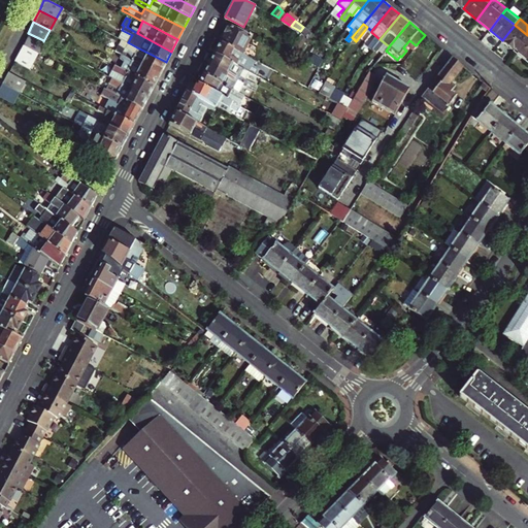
[(230,25),(222,40),(245,54),(248,52),(244,50),(252,36),(230,25)]
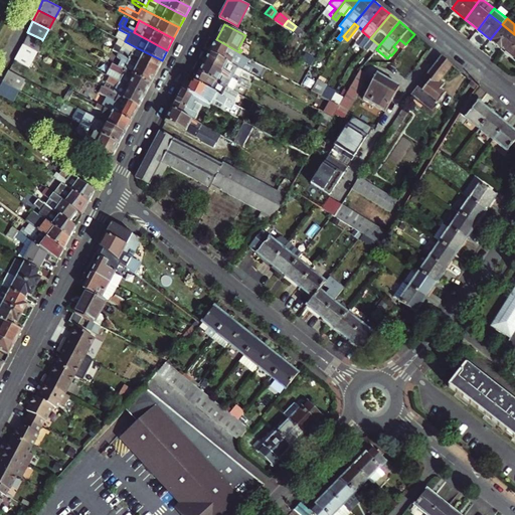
[(490,39),(502,49),(514,34),(502,24),(490,39)]
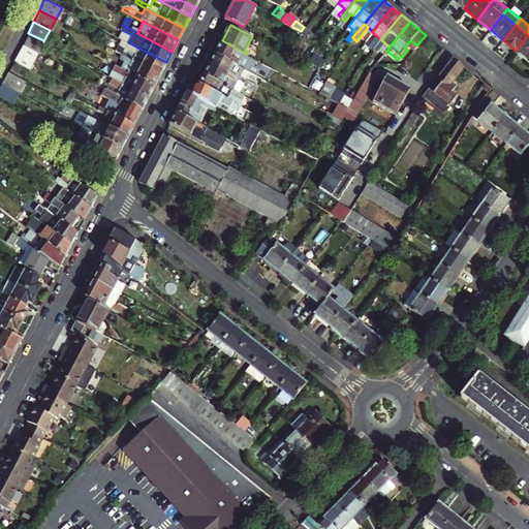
[(301,31),(302,32),(310,37),(312,34),(304,27),(301,31)]
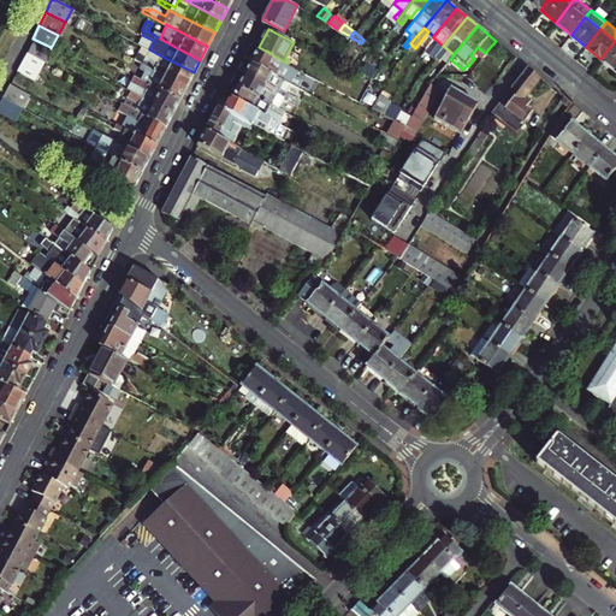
[(349,66),(361,43),(351,37),(338,60),(349,66)]
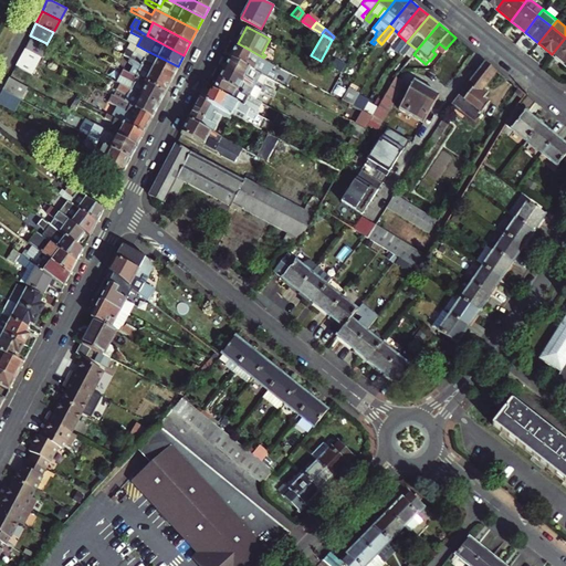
[(46,43),(30,35),(23,48),(40,56),(46,43)]
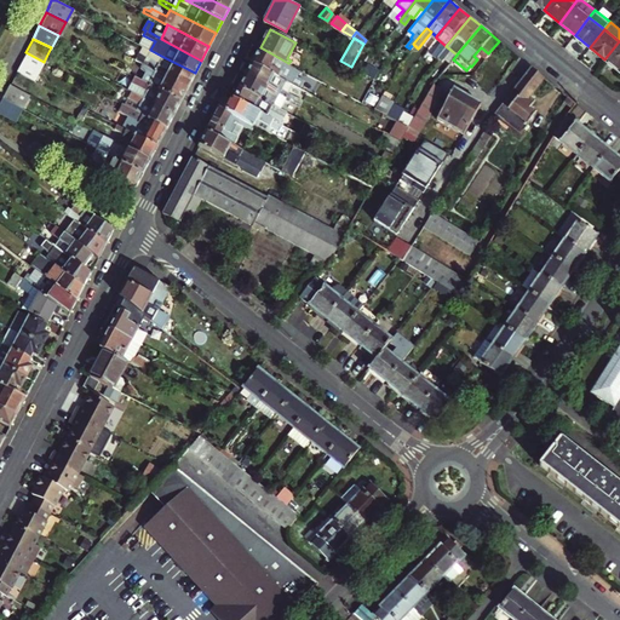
[(619,39),(619,41),(604,59),(619,70),(619,39)]
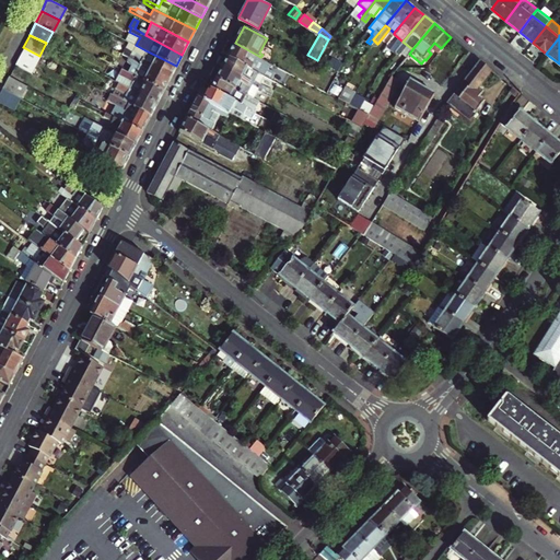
[(260,57),(235,43),(229,55),(265,74),(270,78),(273,72),(261,67),(265,59),(260,57)]
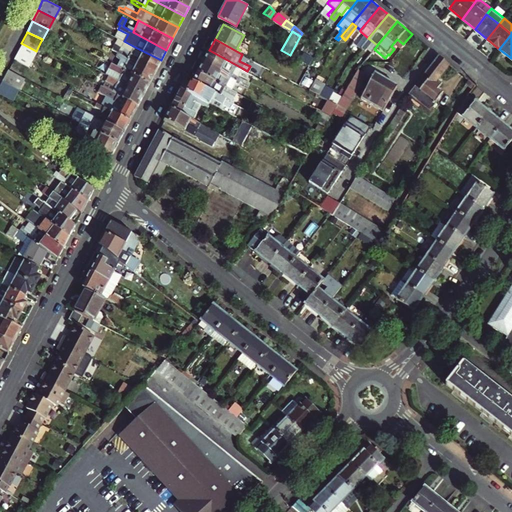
[(36,51),(21,43),(13,59),(28,66),(36,51)]
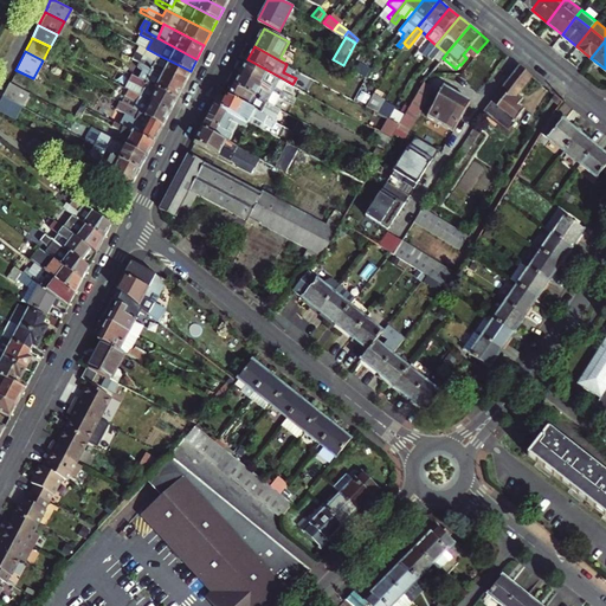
[(134,51),(130,57),(140,62),(184,84),(191,71),(158,55),(155,58),(147,55),(144,60),(141,58),(142,55),(134,51)]
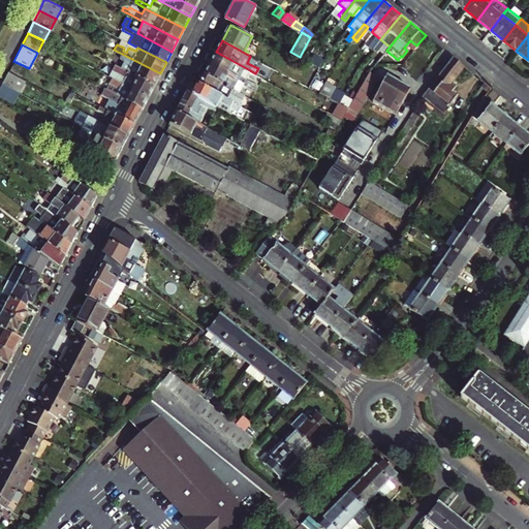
[(216,52),(210,63),(256,87),(257,85),(246,79),(250,70),(216,52)]
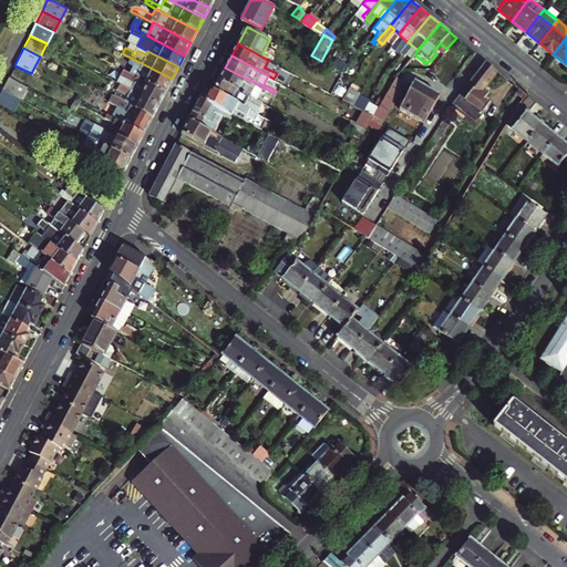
[(130,72),(165,91),(172,79),(131,58),(127,62),(133,66),(130,72)]
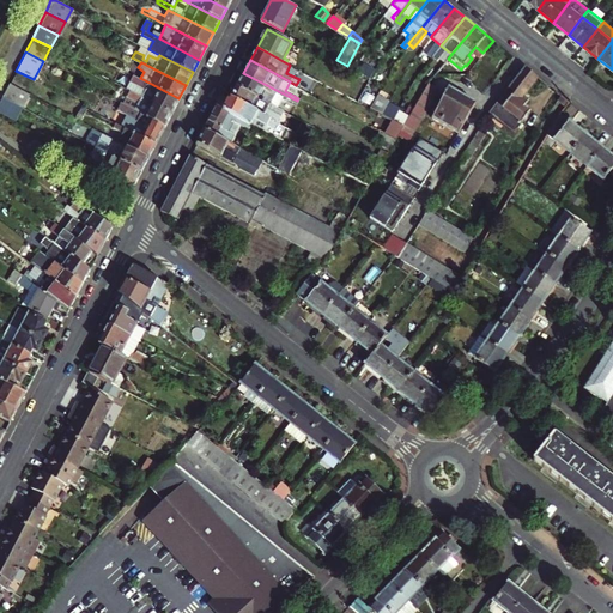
[(359,72),(370,78),(375,68),(364,62),(359,72)]
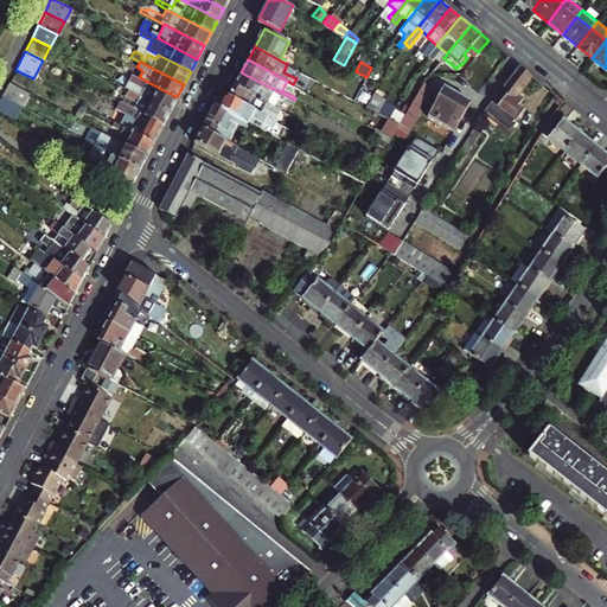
[(519,65),(483,109),(506,128),(523,109),(516,104),(521,98),(518,96),(522,91),(519,90),(532,76),(519,65)]
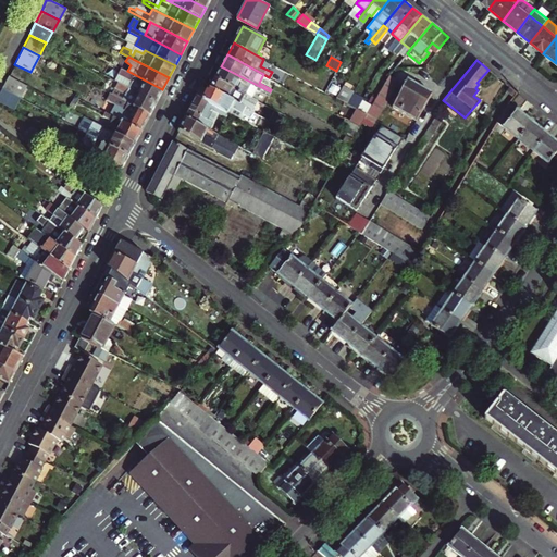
[(131,81),(128,86),(156,101),(162,89),(127,71),(119,66),(115,73),(131,81)]
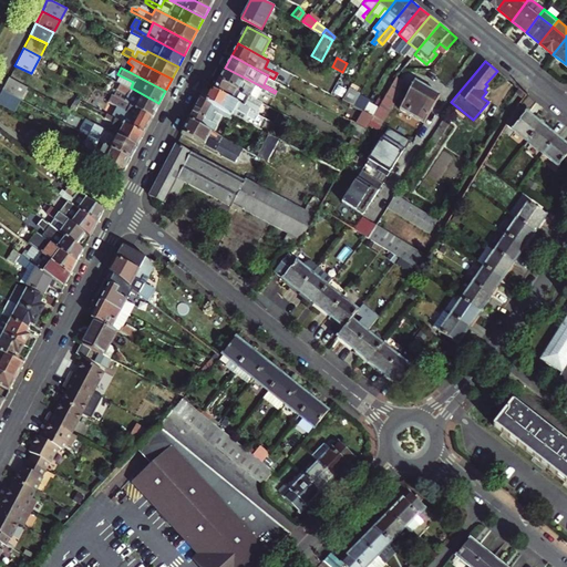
[(219,79),(263,101),(266,94),(272,98),(275,93),(225,68),(219,79)]
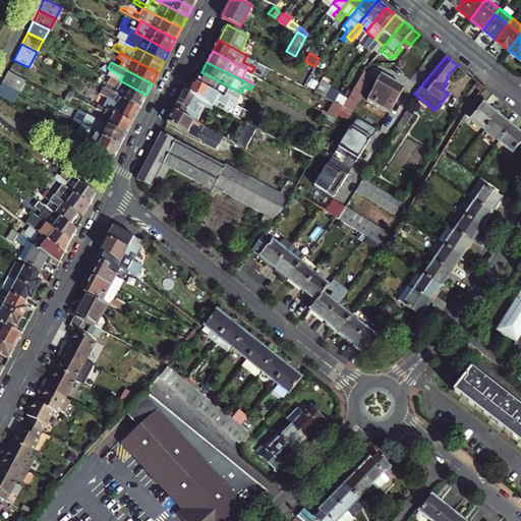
[(364,69),(347,99),(343,107),(336,117),(330,127),(325,135),(333,139),(359,95),(372,74),(364,69)]
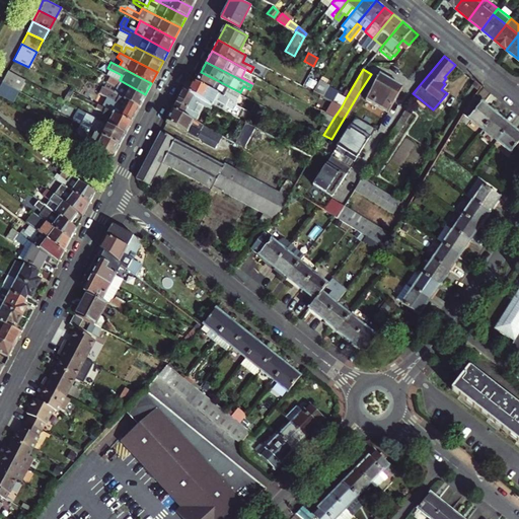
[(25,79),(8,71),(2,83),(18,91),(25,79)]
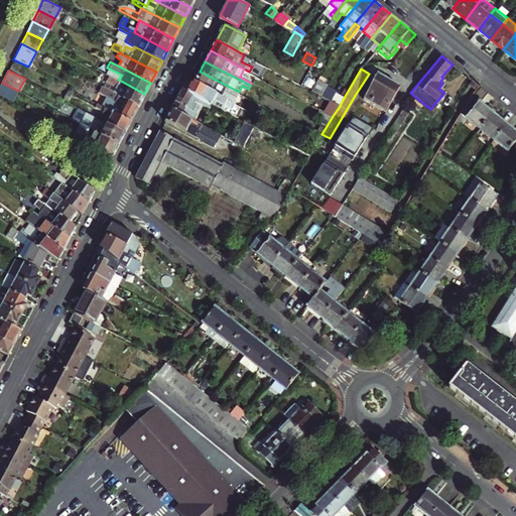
[(200,72),(195,81),(233,102),(239,92),(200,72)]
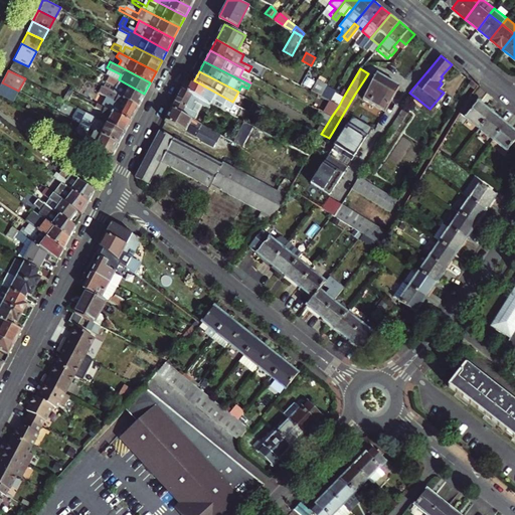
[(361,98),(383,111),(398,87),(376,72),(361,98)]
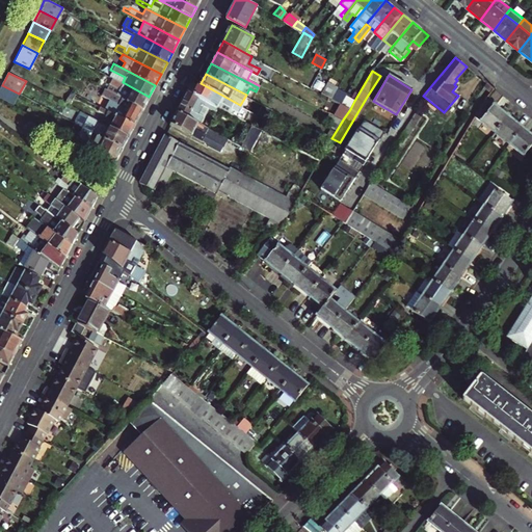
[(149,97),(123,82),(111,77),(108,83),(120,88),(116,95),(142,108),(149,97)]
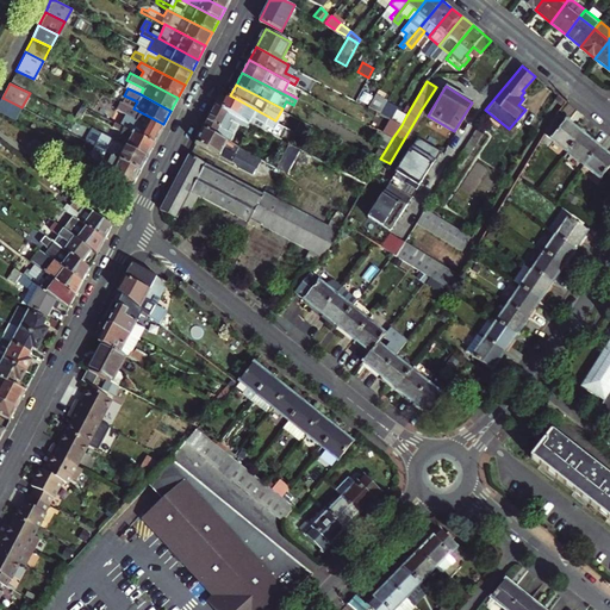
[(230,95),(223,107),(250,122),(253,118),(272,128),(275,120),(230,95)]
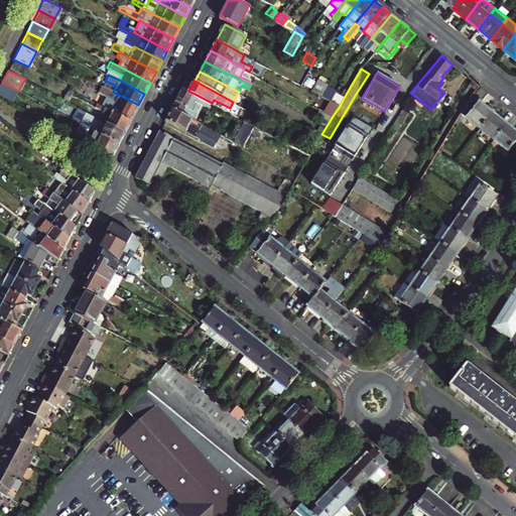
[(479,86),(472,81),(462,93),(468,98),(471,95),(479,86)]
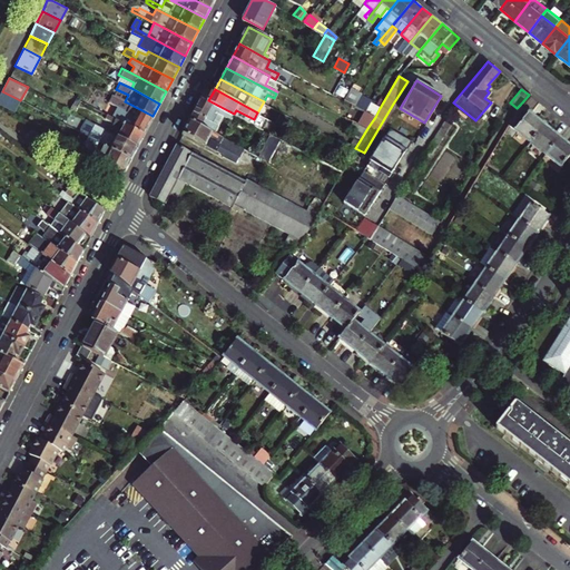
[(2,91),(0,95),(0,105),(13,112),(20,100),(2,91)]
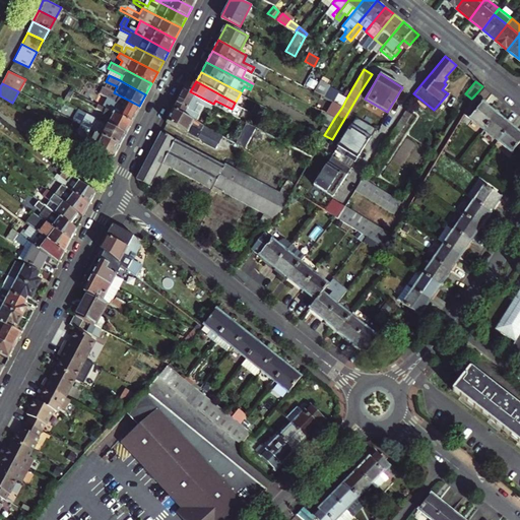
[(112,99),(107,109),(131,122),(139,106),(114,92),(102,86),(99,92),(112,99)]
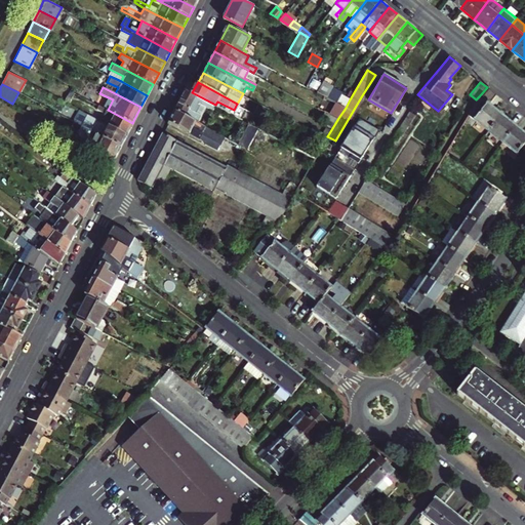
[(297,96),(338,118),(346,108),(335,102),(326,96),(324,96),(323,98),(303,87),(297,96)]
